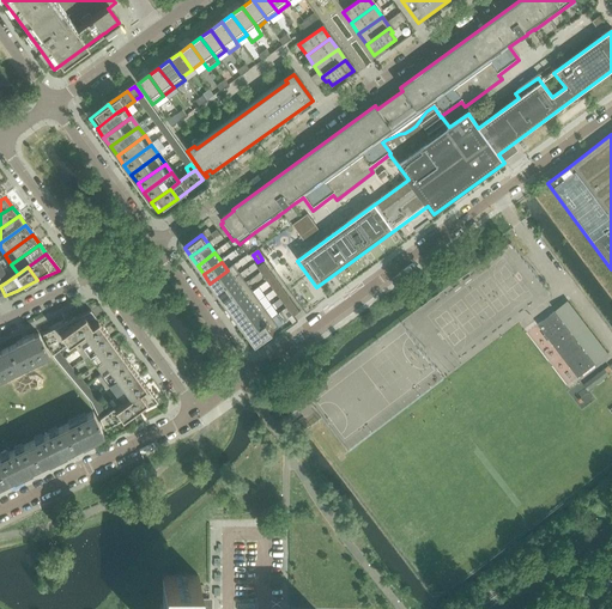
[(217,292),(238,276),(232,267),(228,270),(210,284),(217,292)]
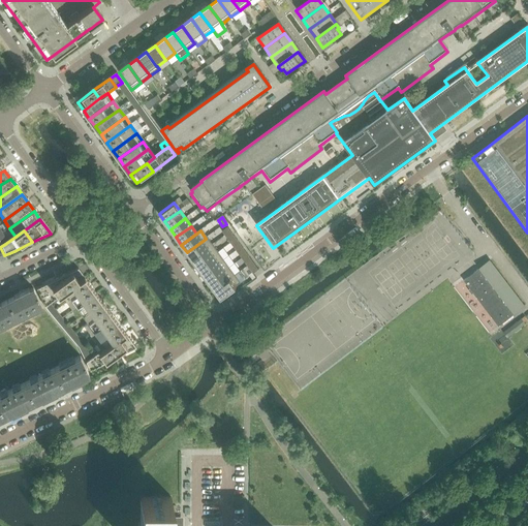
[(192,260),(212,246),(206,239),(187,252),(192,260)]
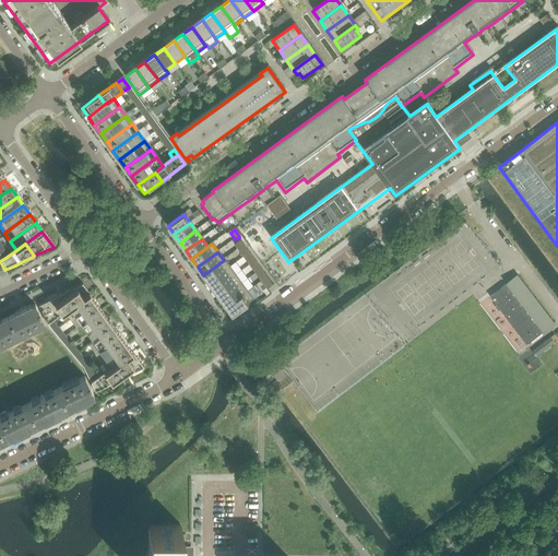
[(210,283),(229,269),(224,260),(203,275),(210,283)]
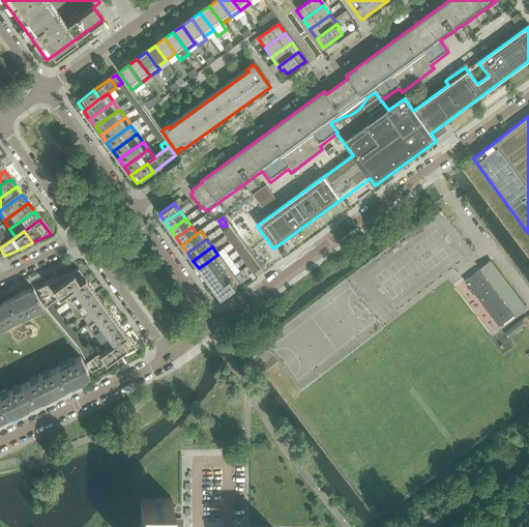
[(204,276),(224,262),(217,255),(199,268),(204,276)]
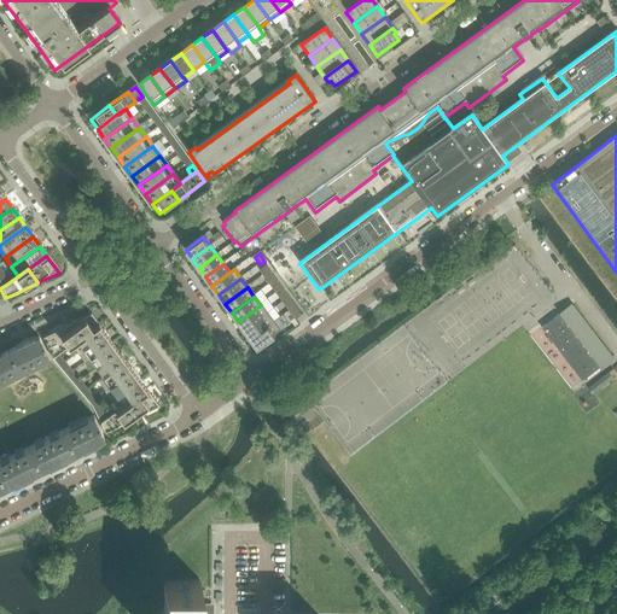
[(301,317),(291,304),(285,309),(295,322),(301,317)]
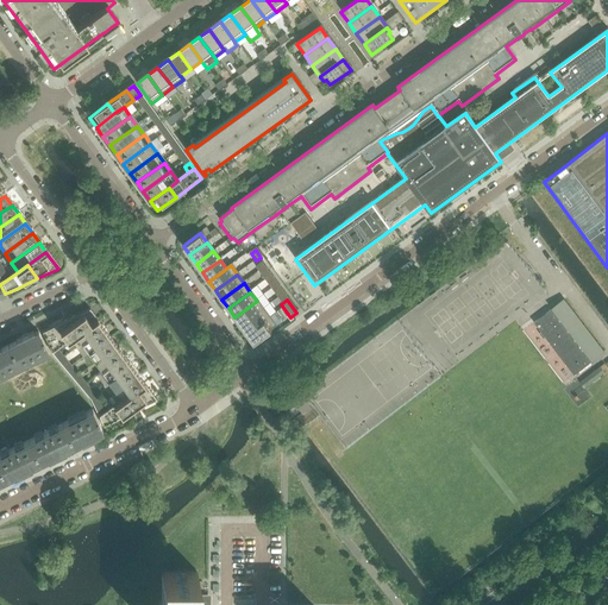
[(242,326),(263,310),(257,301),(234,317),(242,326)]
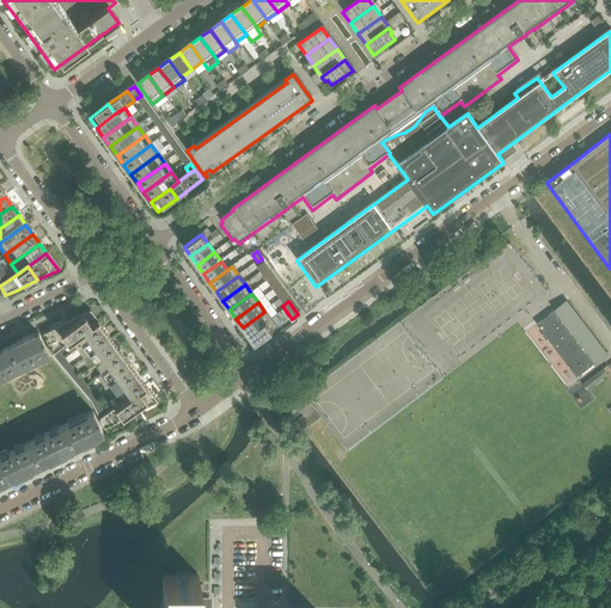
[(605,357),(566,304),(535,326),(575,380),(605,357)]
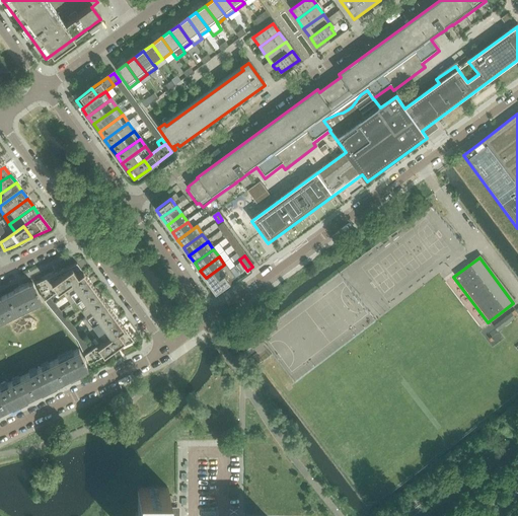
[(66,285),(82,274),(76,265),(58,274),(66,285)]
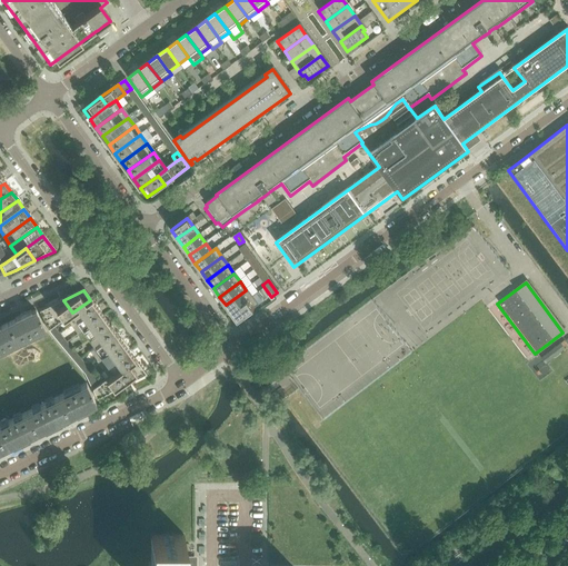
[(231,314),(251,298),(246,290),(226,305),(231,314)]
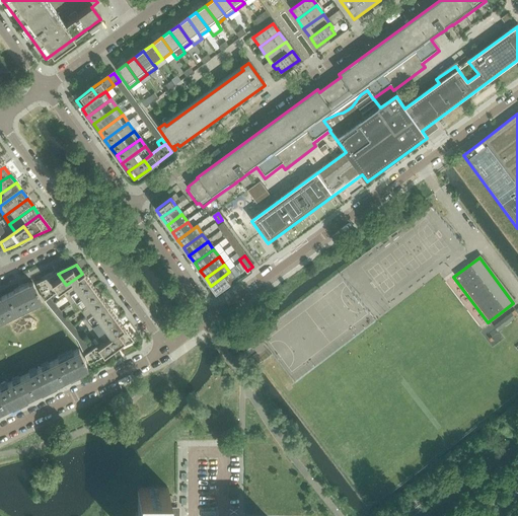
[(216,293),(235,280),(229,272),(211,286),(216,293)]
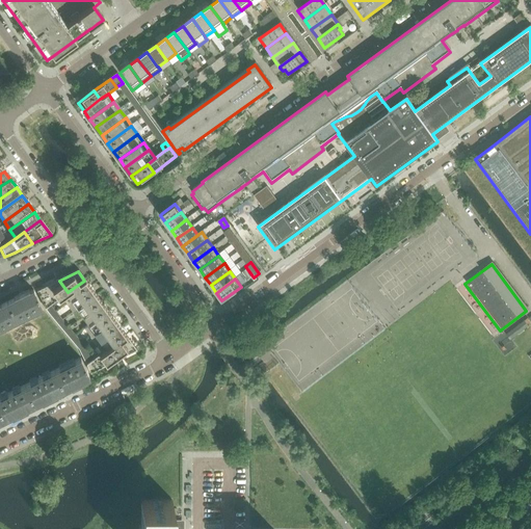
[(68,292),(59,281),(35,292),(44,310),(60,298),(68,292)]
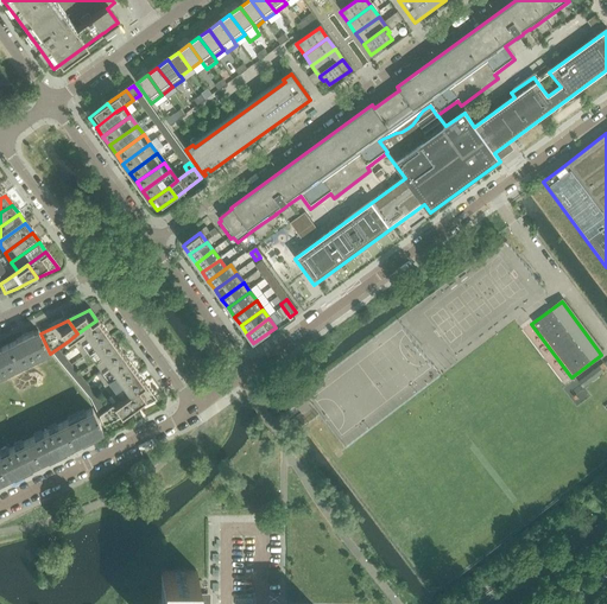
[(75,350),(102,330),(96,320),(77,334),(69,341),(75,350)]
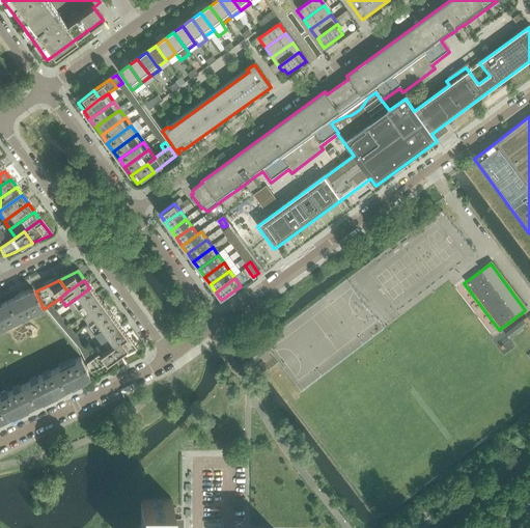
[(76,310),(95,297),(89,288),(65,306),(72,313),(76,310)]
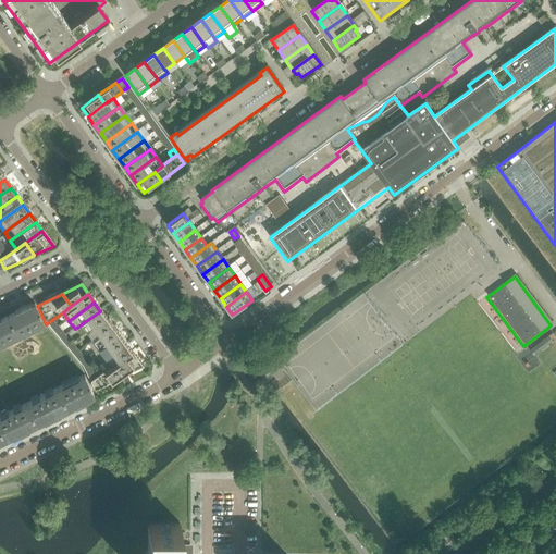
[(42,324),(34,306),(31,307),(29,306),(14,314),(14,315),(7,319),(15,337),(42,324)]
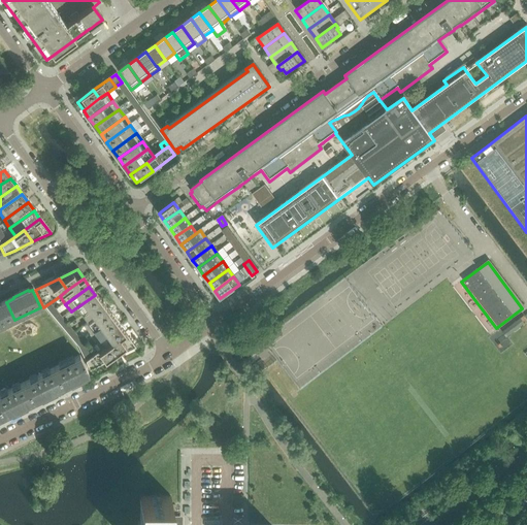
[(81,317),(101,302),(95,295),(75,308),(81,317)]
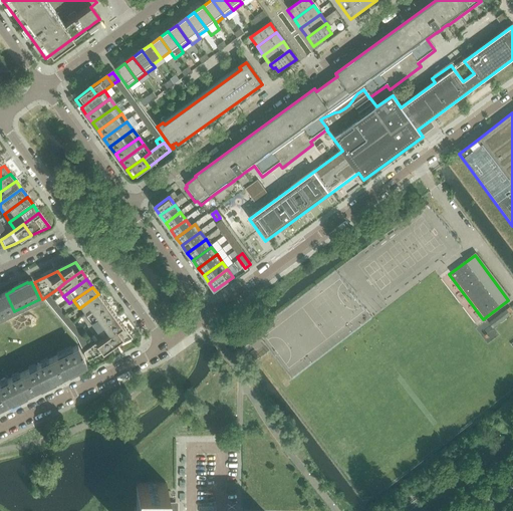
[(0,318),(14,311),(6,294),(0,297),(0,318)]
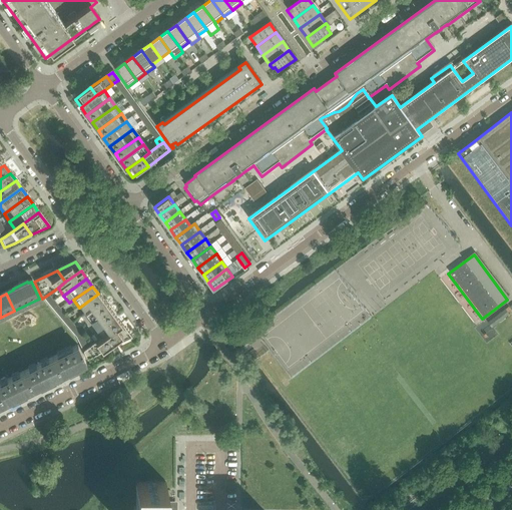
[(84,316),(103,302),(98,294),(79,308),(84,316)]
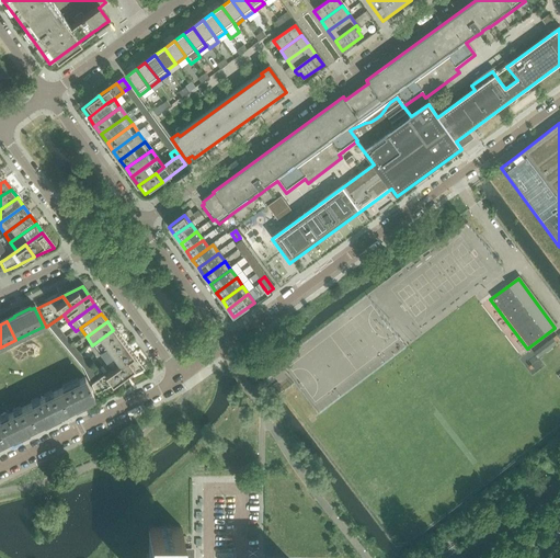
[(99,354),(120,339),(113,330),(92,345),(88,349),(94,357),(99,354)]
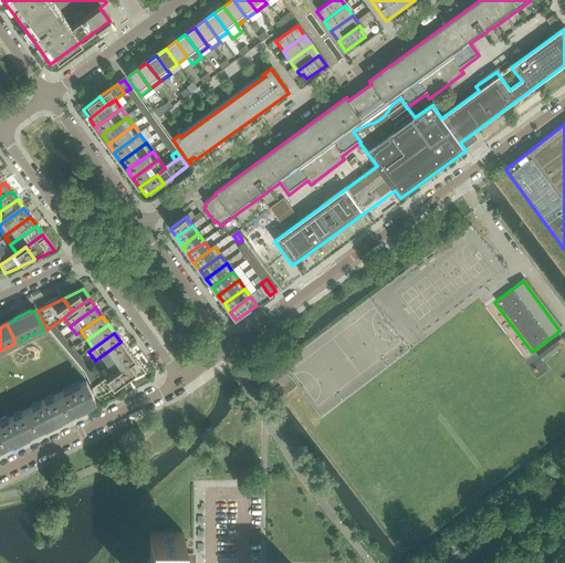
[(102,369),(127,351),(121,342),(100,357),(95,361),(102,369)]
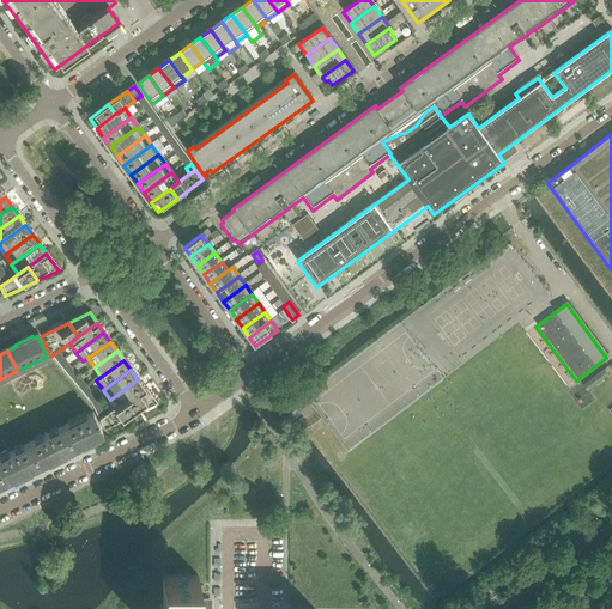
[(126,402),(144,388),(138,379),(110,400),(116,408),(126,402)]
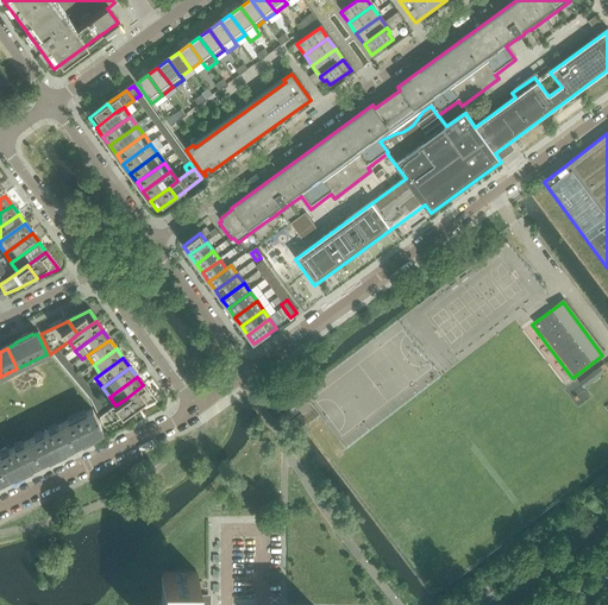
[(156,402),(143,385),(125,399),(135,413),(156,402)]
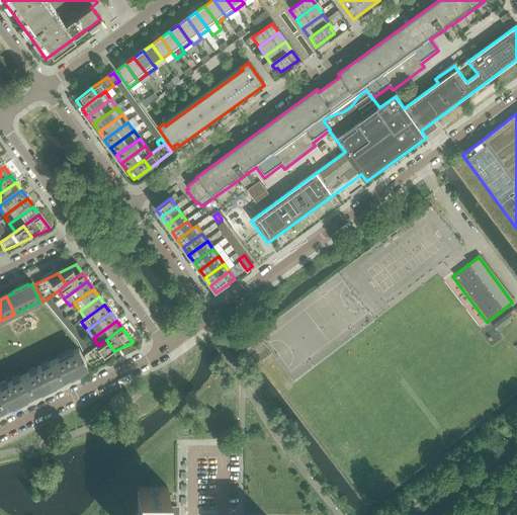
[(87,364),(114,351),(106,340),(98,345),(88,353),(83,356),(87,364)]
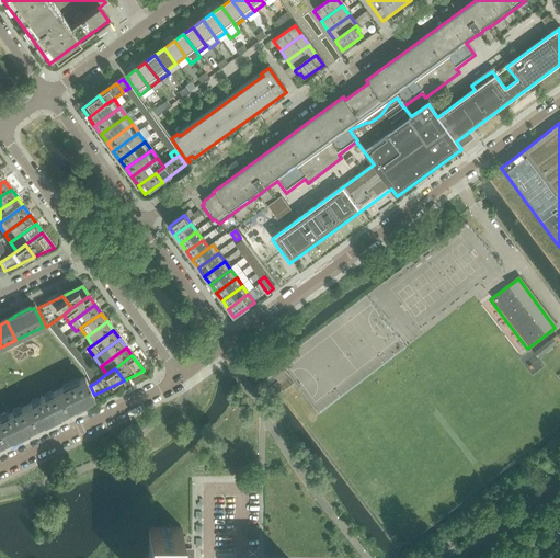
[(93,398),(83,379),(56,394),(66,412),(73,408),(75,409),(90,401),(89,400),(93,398)]
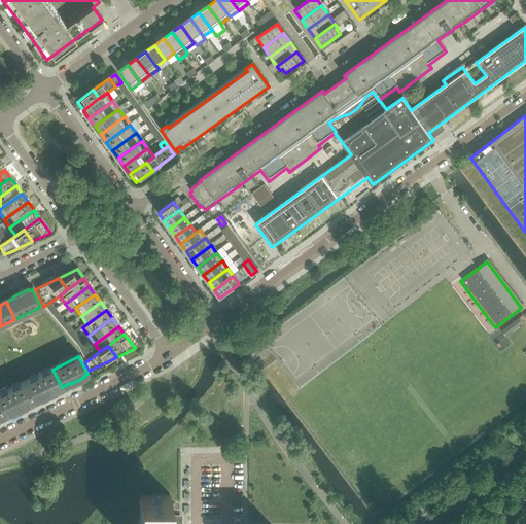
[(62,387),(53,370),(23,384),(32,402),(39,397),(40,398),(50,394),(55,391),(55,390),(62,387)]
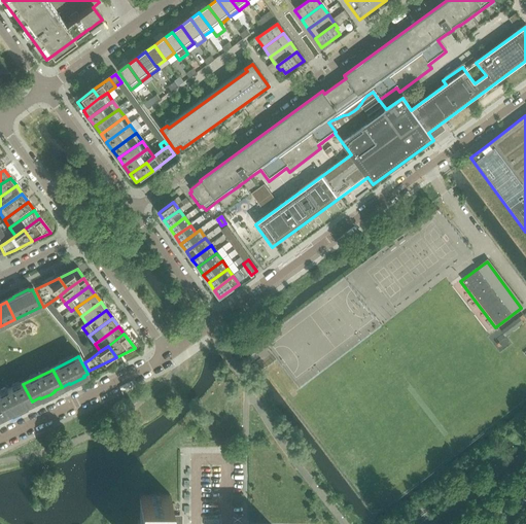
[(32,402),(23,384),(0,395),(0,411),(2,416),(10,412),(10,413),(26,406),(25,405),(32,402)]
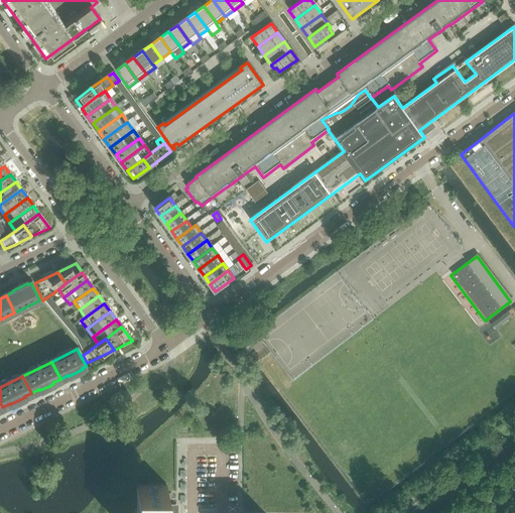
[(151,487),(136,487),(136,511),(136,512),(175,512),(175,509),(166,509),(166,506),(166,487),(151,487)]
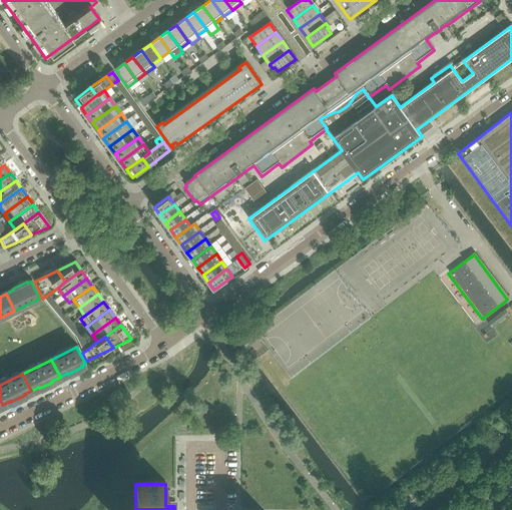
[(234,494),(234,485),(224,485),(224,494),(234,494)]
